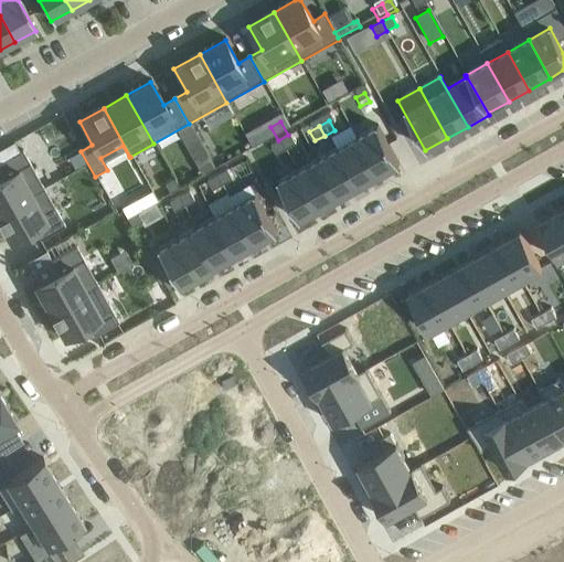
[(376,127),(357,138),(379,177),(398,166),(376,127)]
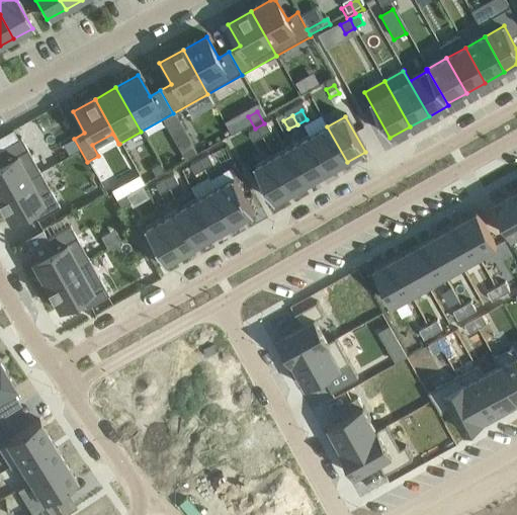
[(327,126),(309,137),(329,172),(347,162),(327,126)]
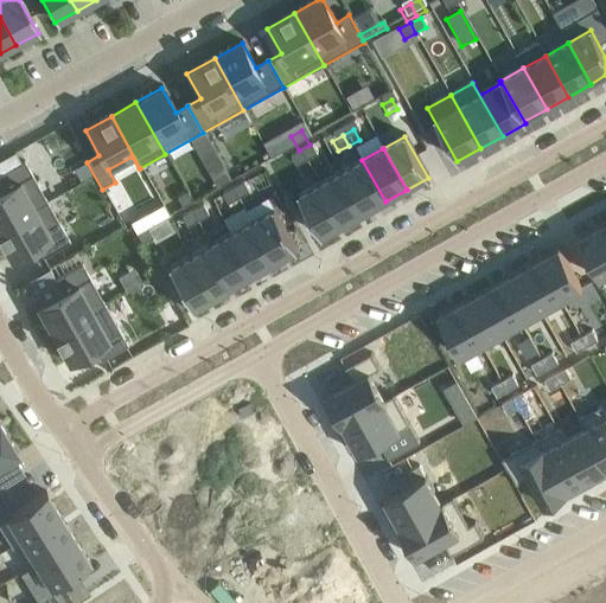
[(311,153),(300,159),(306,170),(317,164),(311,153)]
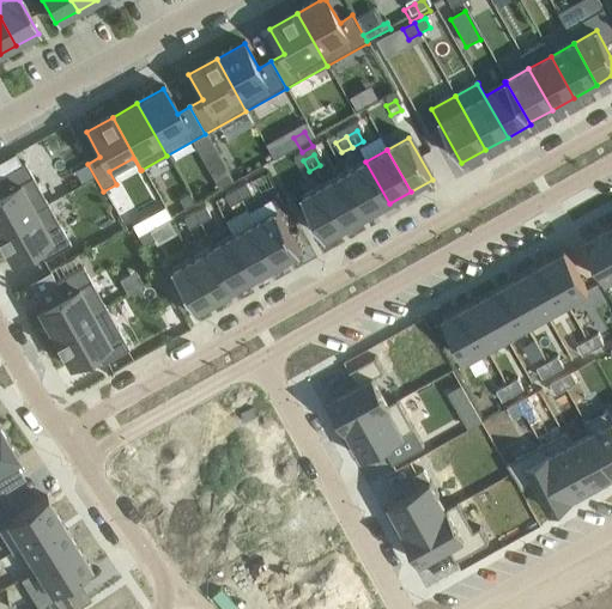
[(303,160),(294,166),(300,177),(309,171),(303,160)]
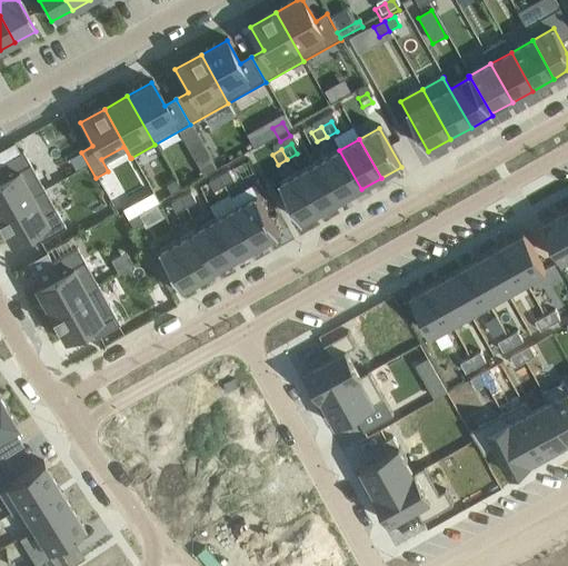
[(339,150),(319,162),(341,201),(361,189),(339,150)]
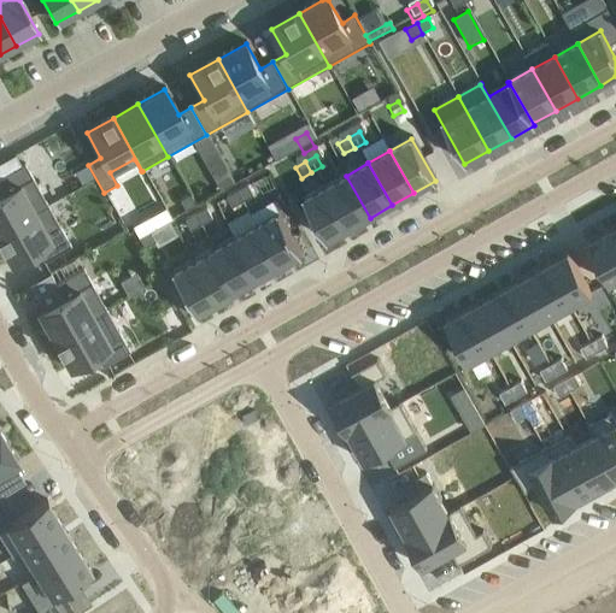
[(0,189),(4,195),(0,196),(0,233),(47,207),(23,166),(0,178),(0,189)]
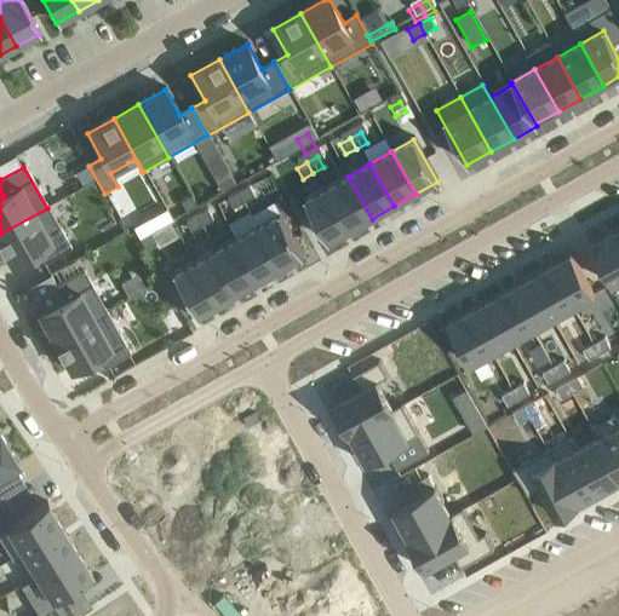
[(223,173),(208,182),(219,201),(234,193),(223,173)]
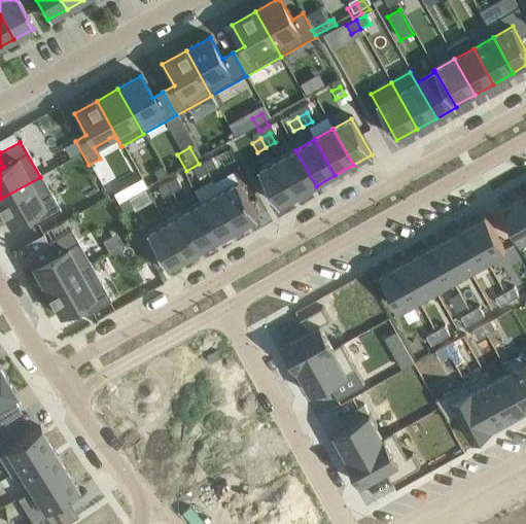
[(295,150),(277,161),(297,197),(316,186),(295,150)]
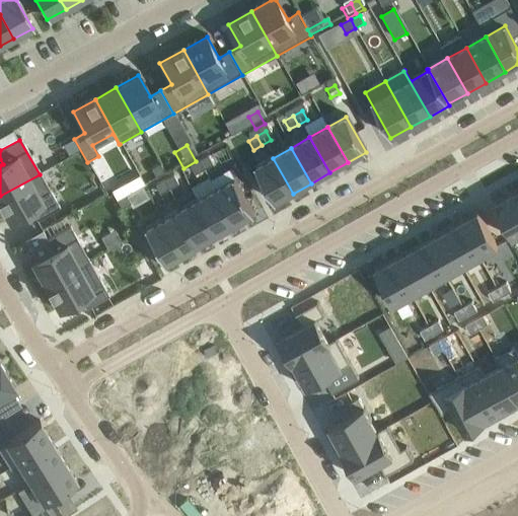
[(273,158),(254,168),(274,204),(293,194),(273,158)]
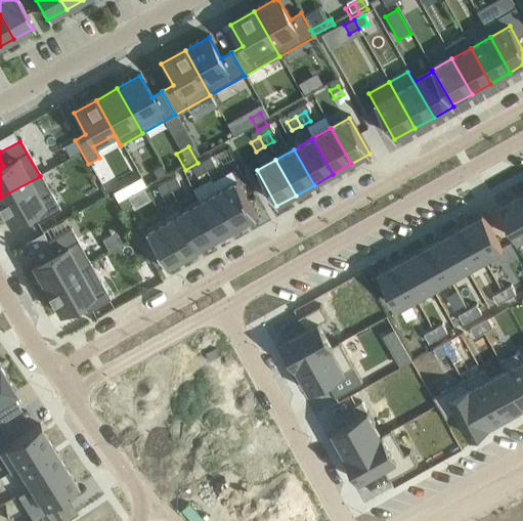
[(210,165),(201,170),(206,179),(215,174),(210,165)]
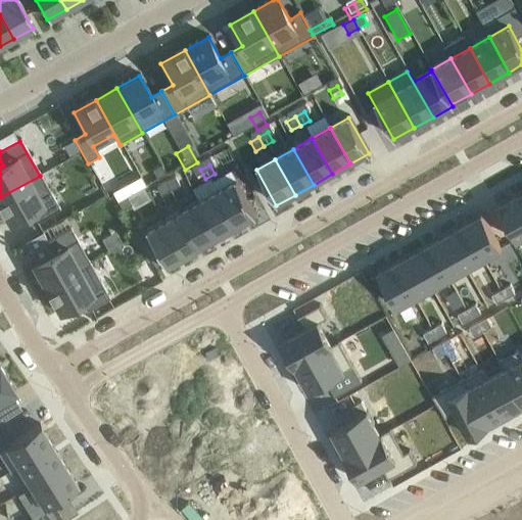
[(200,170),(191,175),(196,184),(205,179),(200,170)]
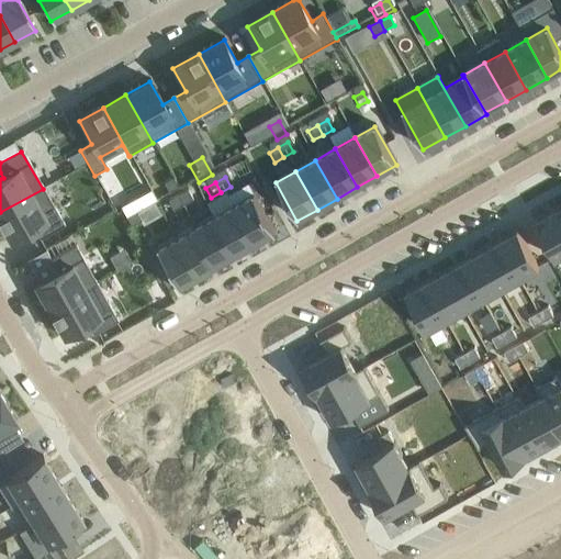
[(171,187),(161,192),(167,202),(177,197),(171,187)]
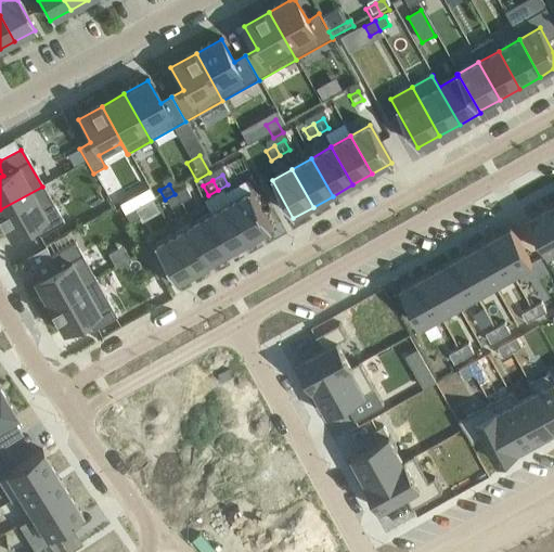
[(42,187),(0,209),(0,223),(9,239),(31,226),(38,238),(63,223),(42,187)]
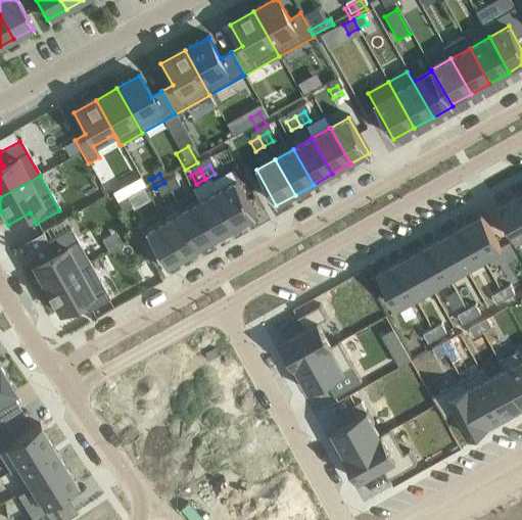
[(235,181),(217,191),(237,227),(255,217),(235,181)]
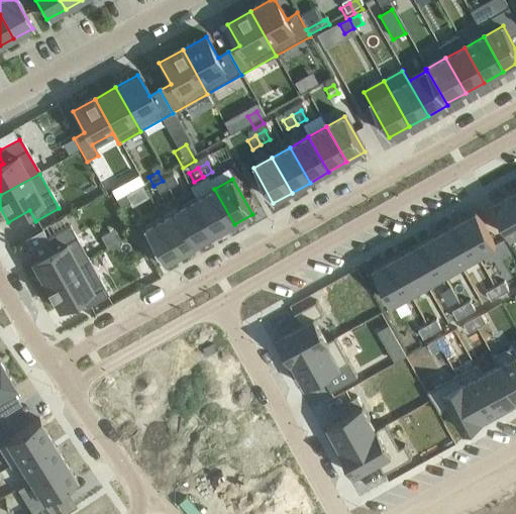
[(170,183),(162,188),(167,197),(175,192),(170,183)]
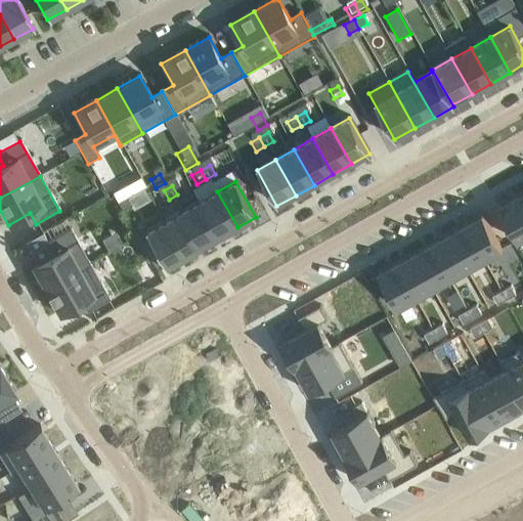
[(126,199),(131,196),(126,186),(112,194),(117,204),(126,199)]
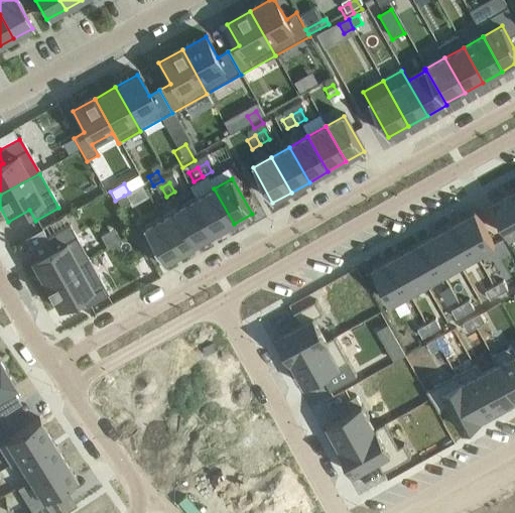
[(161,187),(152,194),(157,202),(166,197),(161,187)]
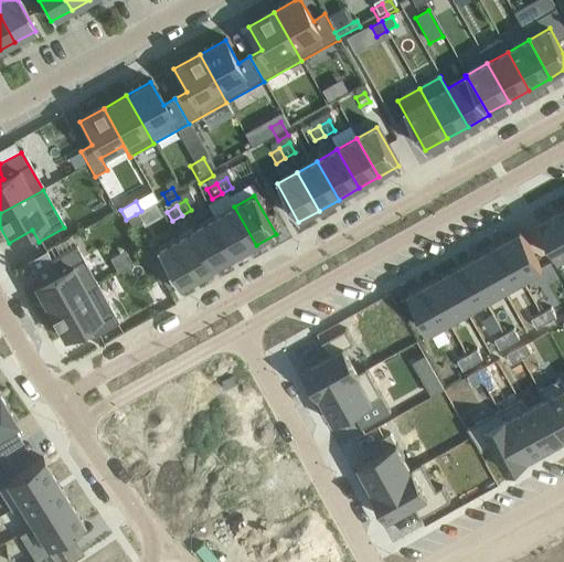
[(234,207),(214,218),(236,256),(256,245),(234,207)]
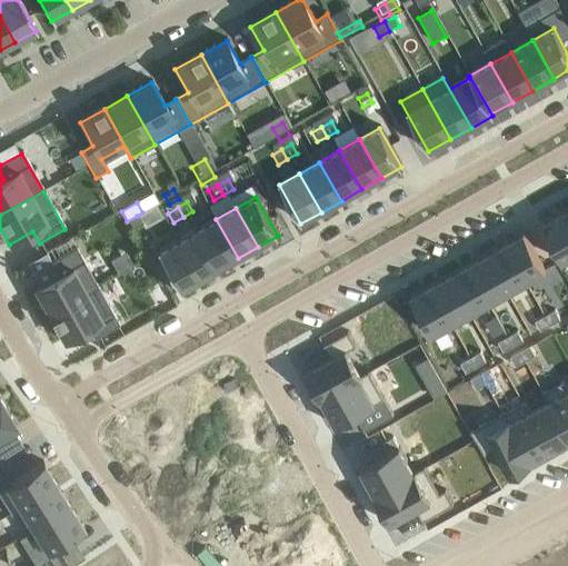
[(567,229),(559,214),(539,224),(559,260),(567,255),(567,229)]
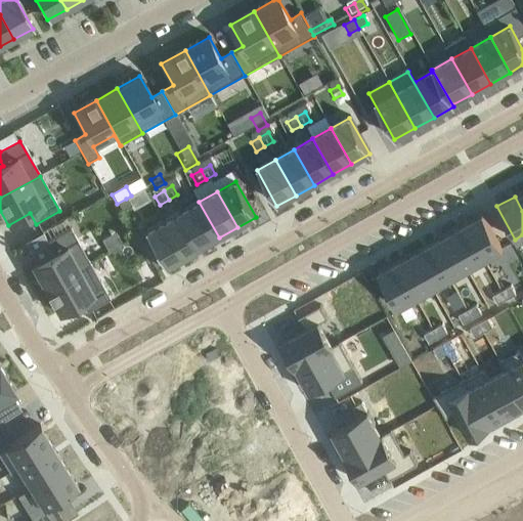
[(199,202),(180,213),(201,248),(219,237),(199,202)]
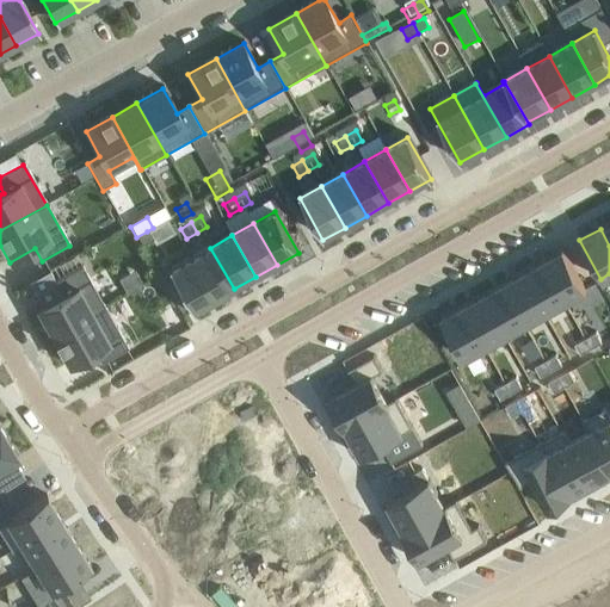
[(146,240),(136,245),(141,255),(152,249),(146,240)]
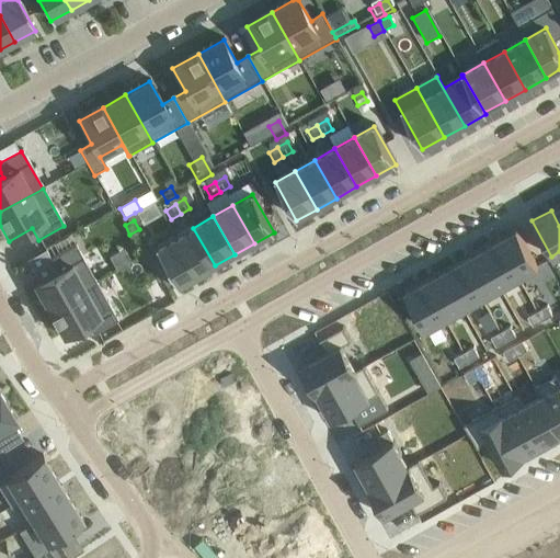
[(193,228),(173,239),(195,277),(215,265),(193,228)]
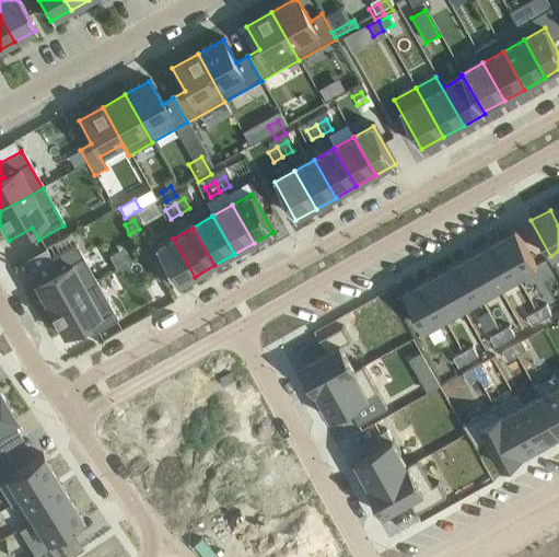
[(514,230),(496,240),(516,279),(535,269),(514,230)]
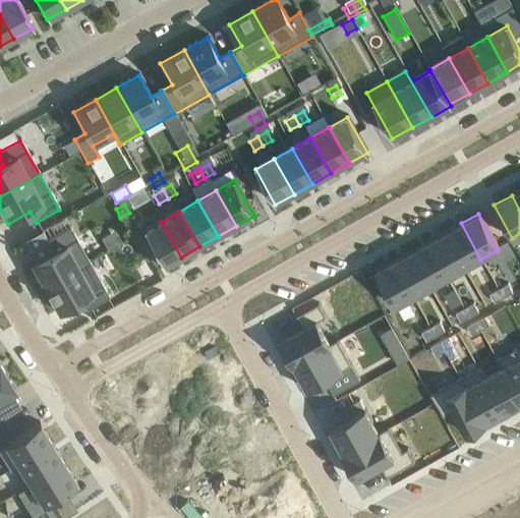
[(161,222),(142,232),(163,268),(181,257),(161,222)]
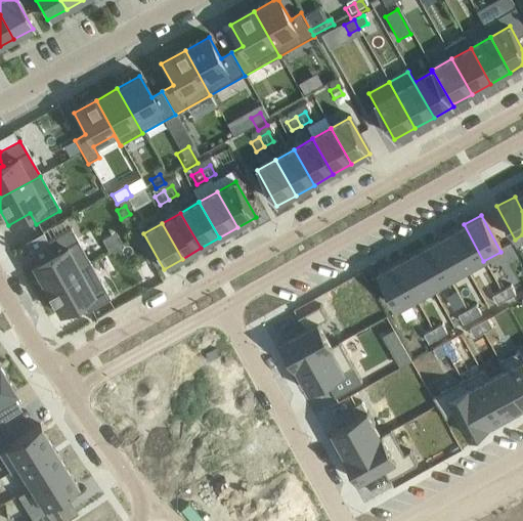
[(464,224),(447,235),(466,270),(483,261),(464,224)]
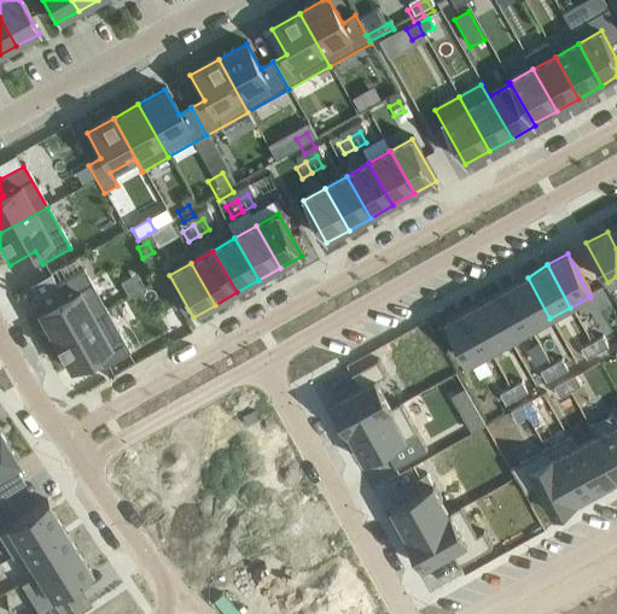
[(63,300),(38,315),(53,343),(105,314),(82,273),(56,287),(63,300)]
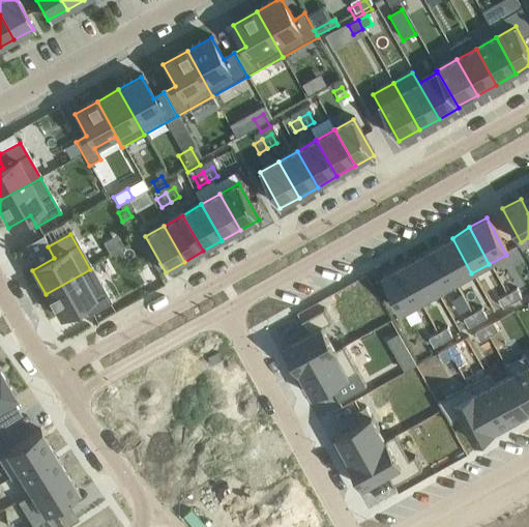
[(452,238),(434,247),(453,283),(471,273),(452,238)]
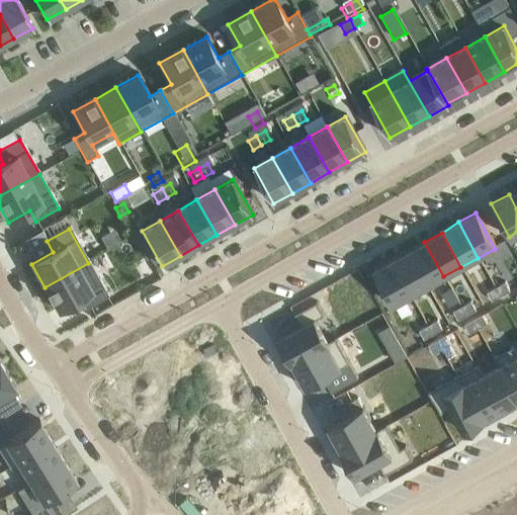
[(424,242),(408,251),(426,285),(443,276),(424,242)]
